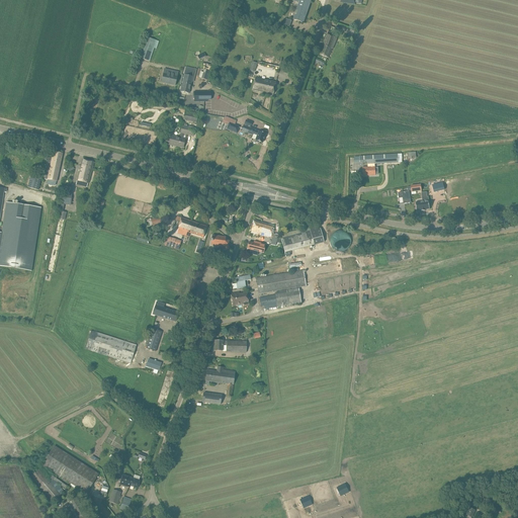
[(311,0),(289,0),(299,3),(293,19),(304,23),(311,0)]
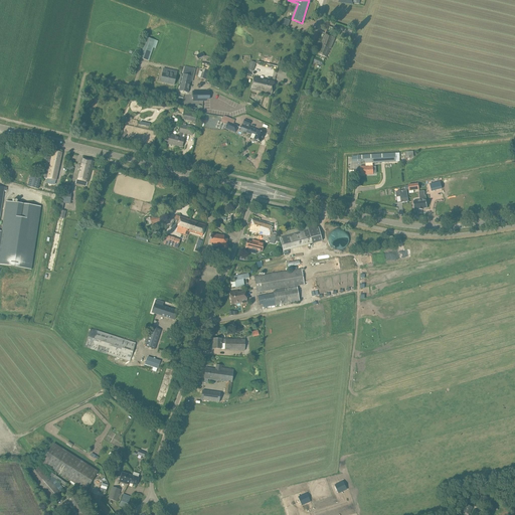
[(290,20),(284,18),(282,26),(288,28),(290,20)]
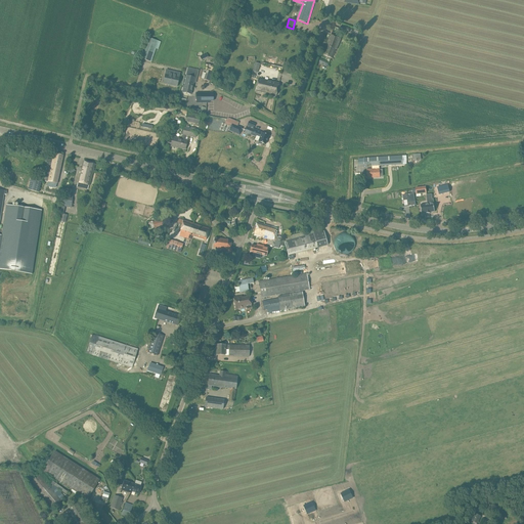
[(342,35),(339,34),(338,37),(332,35),(328,46),(324,55),(332,58),(336,49),(337,49),(342,35)]
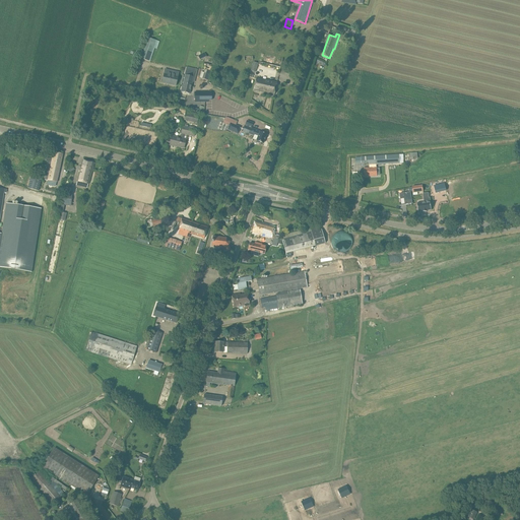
[(157,41),(146,37),(139,58),(150,62),(154,49),(157,50),(159,42),(157,41)]
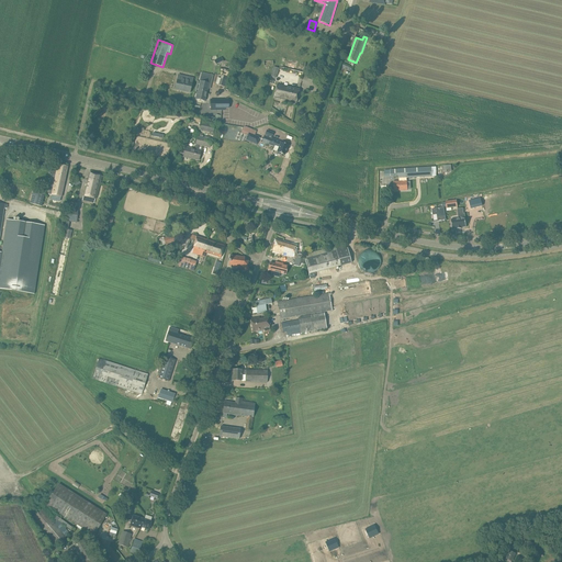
[(217,77),(216,83),(220,85),(218,89),(224,90),(228,71),(222,69),(220,78),(217,77)]
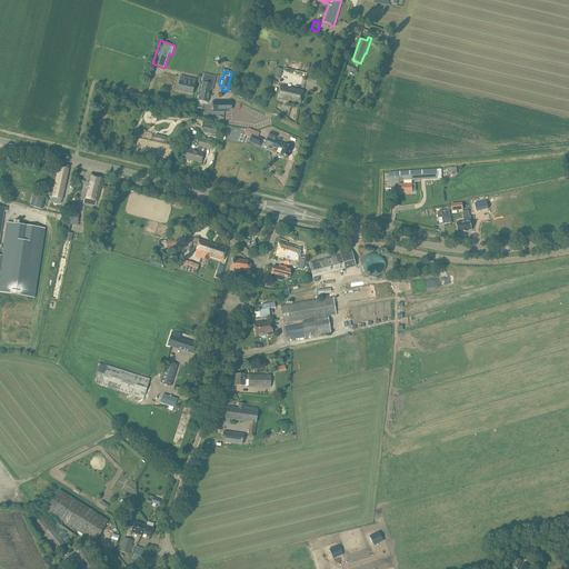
[(213,76),(205,73),(200,92),(199,101),(207,102),(212,79),(213,76)]
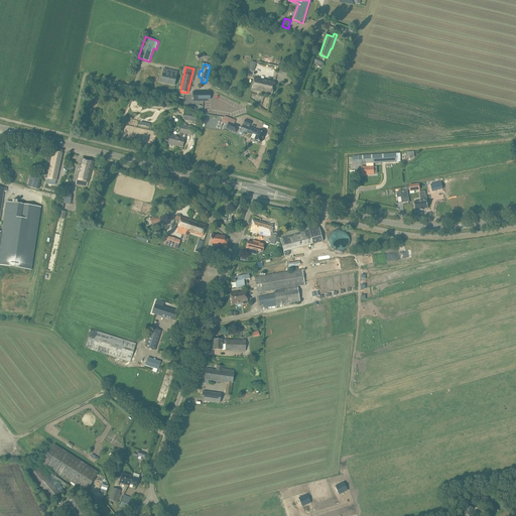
[(177,72),(163,69),(160,83),(174,86),(175,83),(177,72)]
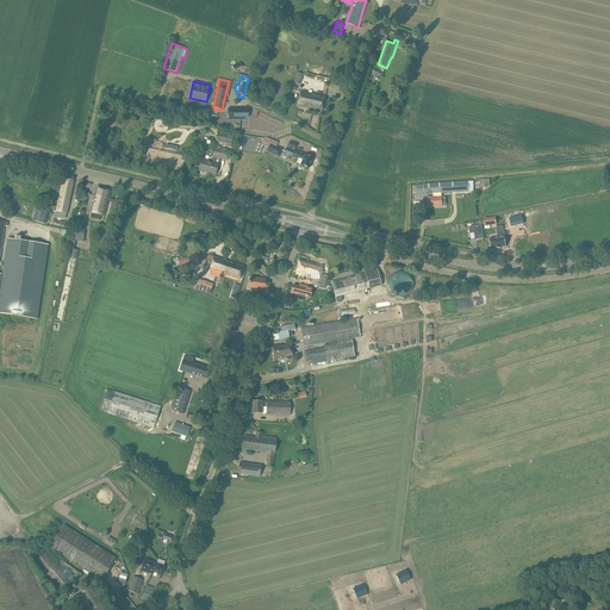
[(325,98),(300,92),(297,106),(322,112),(325,98)]
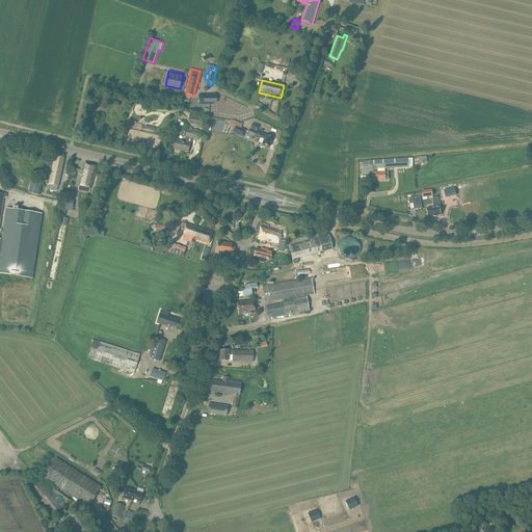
[(216,94),(200,94),(200,103),(216,102),(216,95),(216,94)]
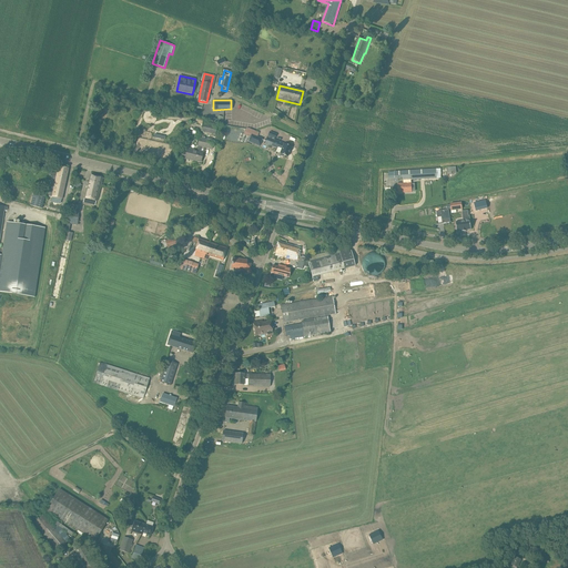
[(203,122),(201,131),(215,134),(216,128),(217,125),(203,122)]
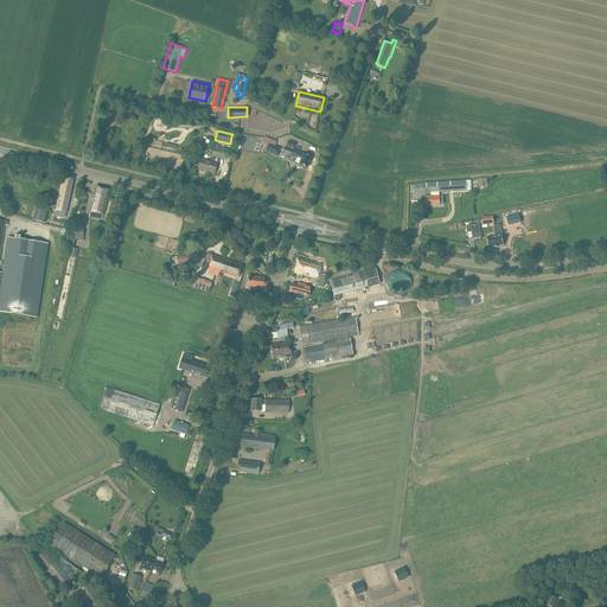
[(263,138),(261,145),(267,147),(266,152),(278,157),(281,148),(275,146),(278,141),(269,139),(263,138)]
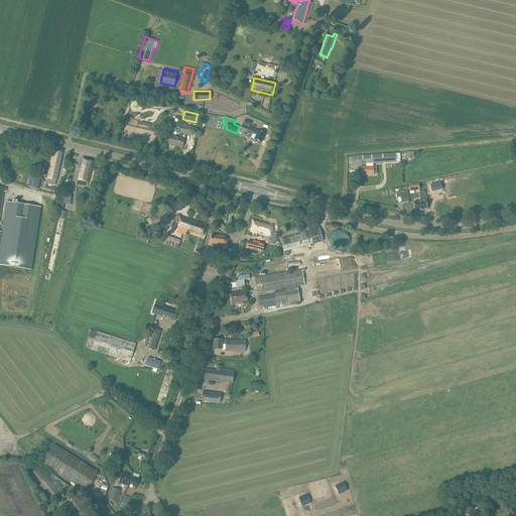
[(251,122),(245,119),(240,130),(245,132),(252,135),(253,134),(256,135),(254,139),(255,139),(254,141),(257,142),(258,141),(261,142),(265,134),(258,131),(258,130),(249,127),(251,122)]
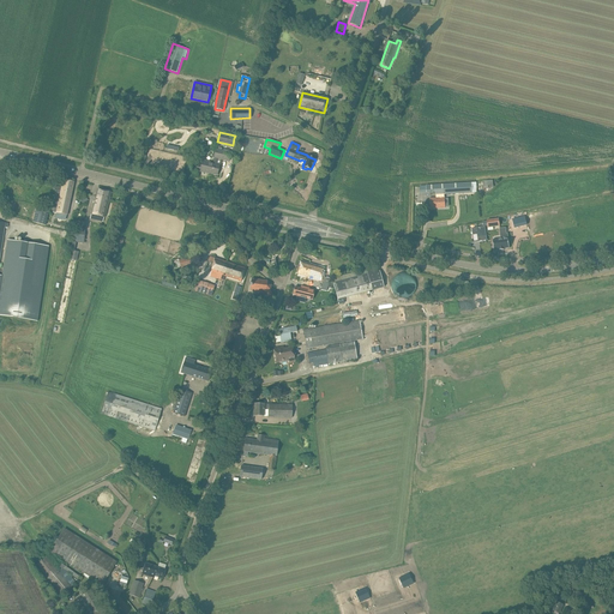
[(230,152),(216,149),(214,158),(215,158),(214,164),(203,161),(202,164),(196,163),(194,172),(200,173),(200,172),(208,173),(217,175),(220,166),(217,164),(218,160),(229,162),(230,152)]
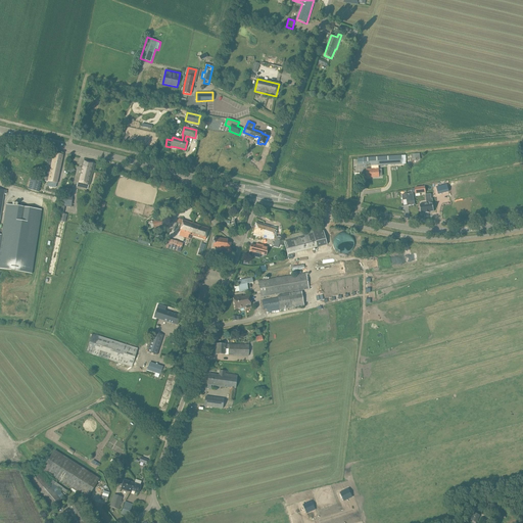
[(48,169),(45,181),(48,182),(47,185),(56,187),(57,183),(62,160),(63,155),(54,153),(51,164),(49,164),(48,169)]
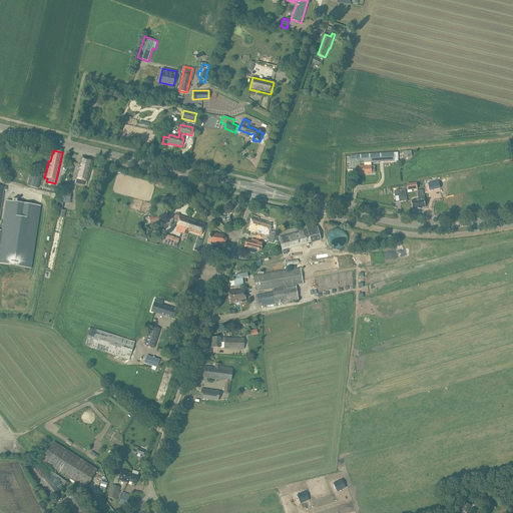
[(395,161),(395,153),(357,155),(357,161),(364,160),(364,166),(359,166),(360,174),(372,173),(372,165),(371,162),(395,161)]
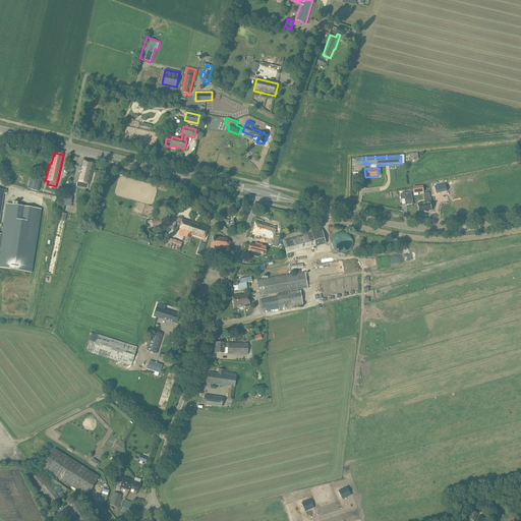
[(77,181),(90,184),(95,163),(82,160),(77,181)]
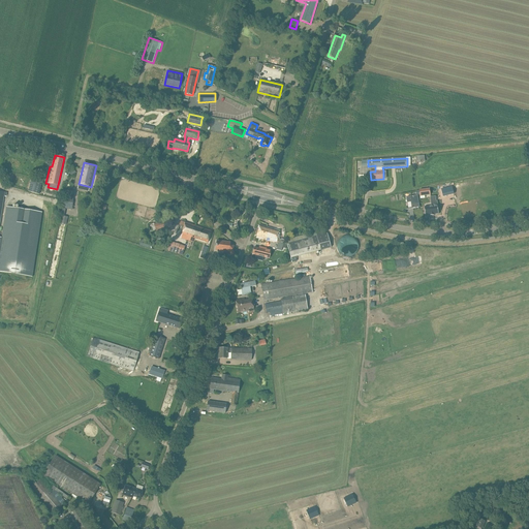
[(42,182),(31,179),(28,191),(39,194),(42,182)]
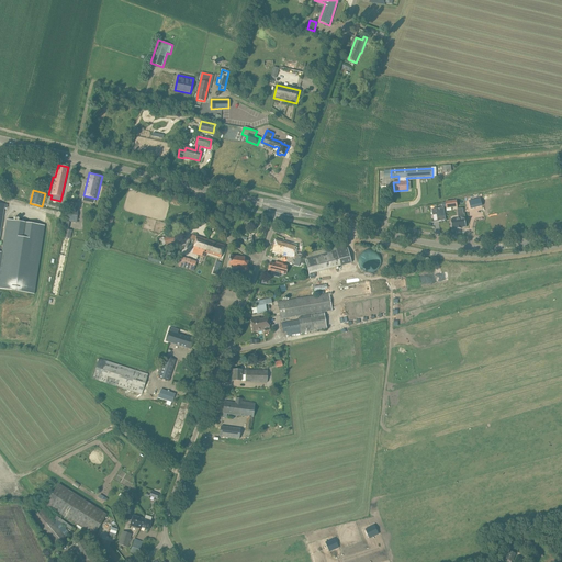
[(481,199),(469,201),(471,209),(482,206),(481,199)]
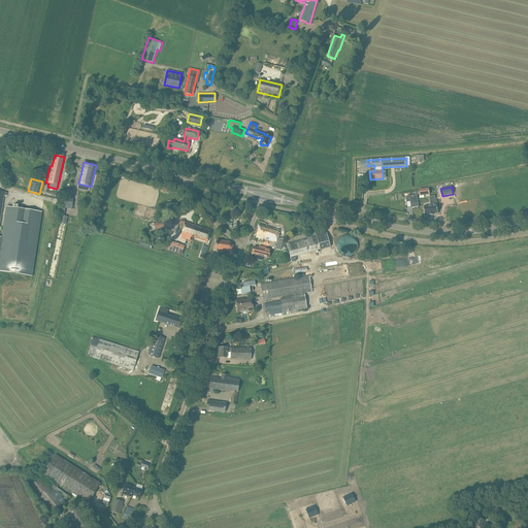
[(0,271),(32,276),(42,211),(19,208),(10,207),(6,206),(2,237),(0,236),(0,220),(4,195),(6,195),(7,192),(0,191),(0,271)]
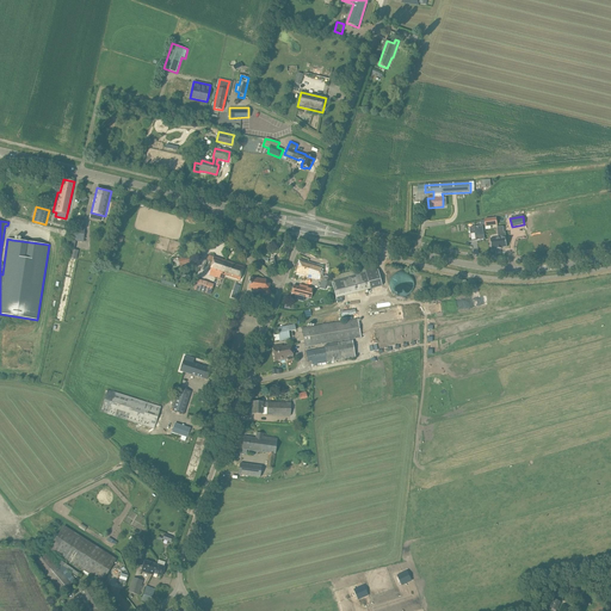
[(73,240),(82,241),(84,226),(74,224),(73,240)]
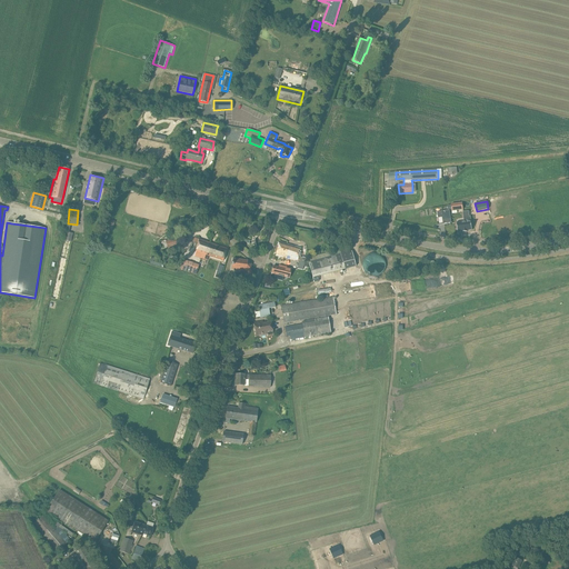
[(449,210),(438,212),(438,218),(442,217),(443,223),(451,222),(449,210)]
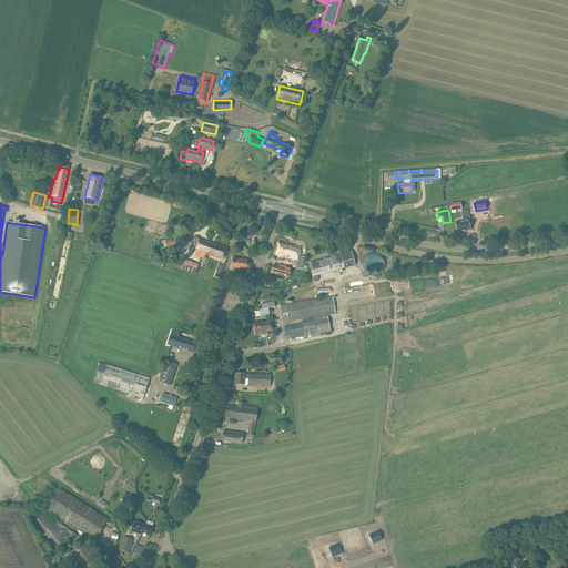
[(464,221),(456,222),(457,232),(457,231),(462,231),(463,232),(466,231),(466,230),(470,230),(472,230),(469,216),(463,217),(464,221)]
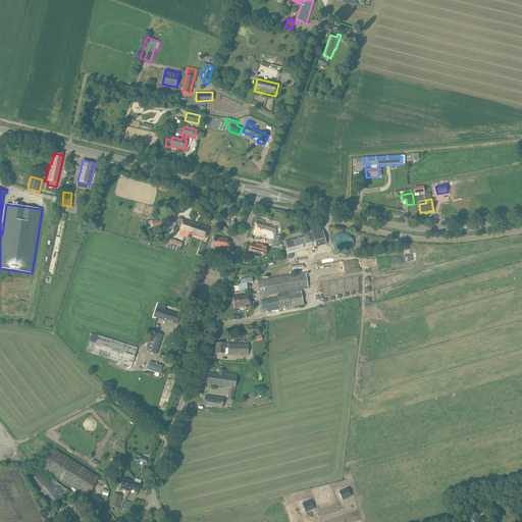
[(97,210),(103,211),(105,203),(99,201),(97,210)]
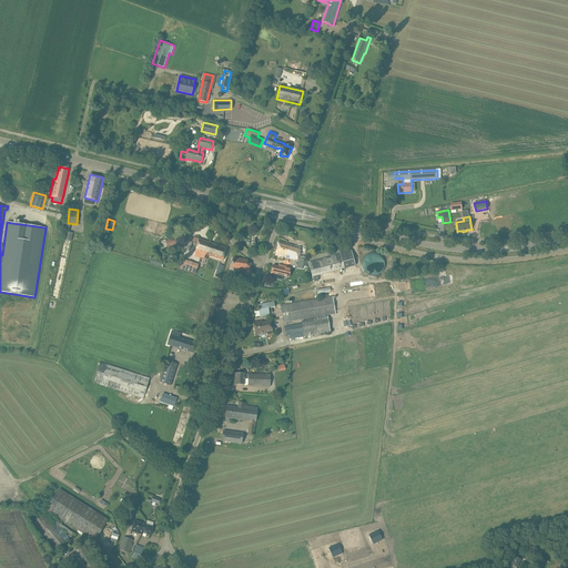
[(180,250),(176,237),(165,241),(169,252),(180,250)]
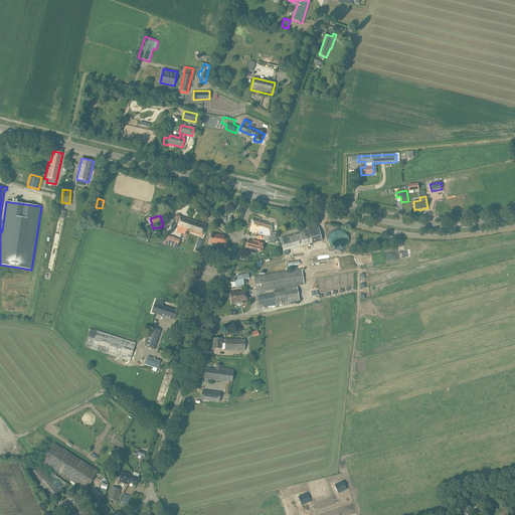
[(175,215),(174,219),(179,220),(178,224),(176,231),(182,233),(185,234),(190,220),(175,215)]
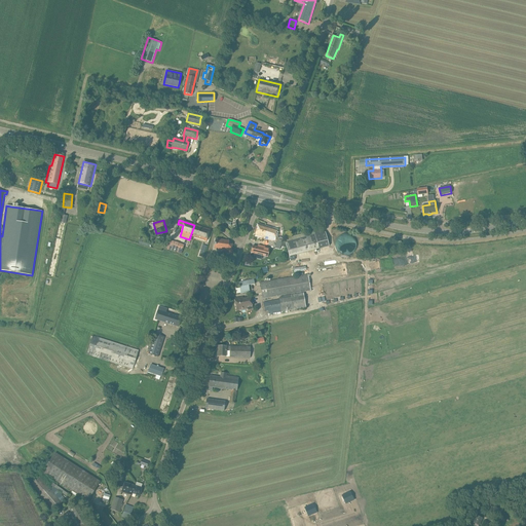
[(255,236),(261,238),(263,232),(264,232),(265,229),(264,228),(265,225),(259,224),(255,236)]
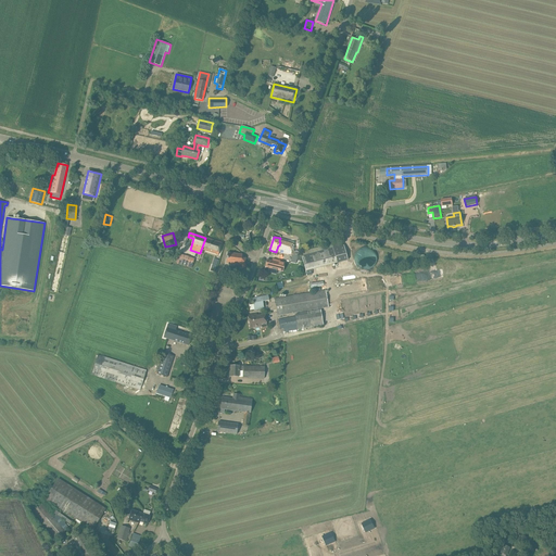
[(205,238),(200,253),(202,254),(203,250),(218,255),(222,243),(205,238)]
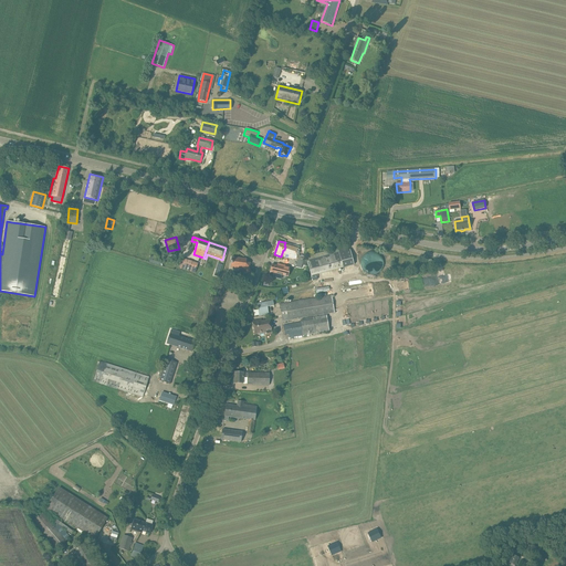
[(283,250),(281,257),(296,259),(304,257),(300,255),(296,255),(297,249),(292,248),(293,245),(285,242),(284,245),(285,247),(284,250),(283,250)]
